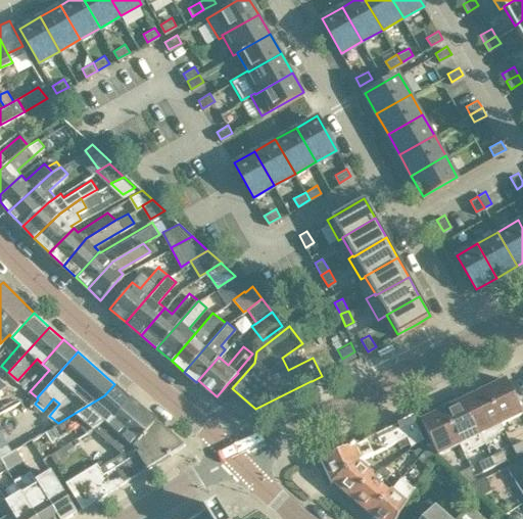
[(504,377),(484,387),(501,421),(522,411),(506,376),(504,377)]
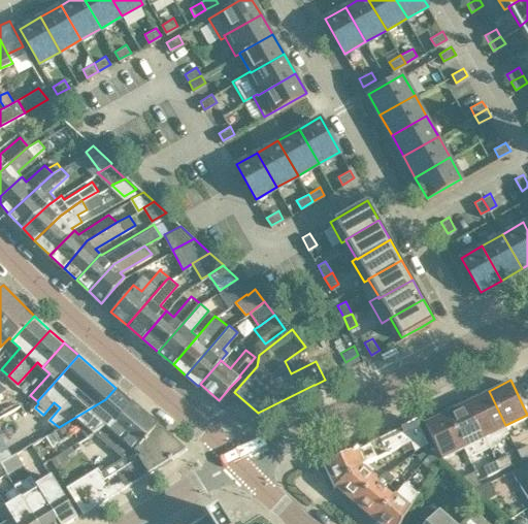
[(107,428),(130,400),(116,388),(105,399),(59,427),(45,434),(51,445),(84,427),(87,434),(104,424),(107,428)]
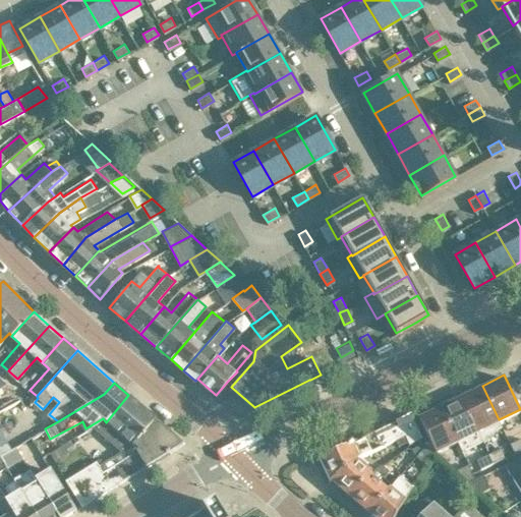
[(502,425),(499,419),(482,386),(480,386),(479,383),(465,389),(467,393),(461,396),(482,439),(483,441),(489,438),(496,428),(502,425)]
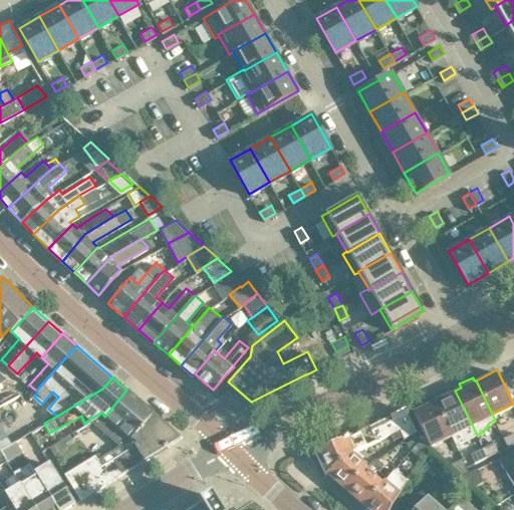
[(117,427),(139,401),(126,390),(104,417),(101,413),(84,423),(85,424),(93,421),(106,432),(116,427),(117,427)]
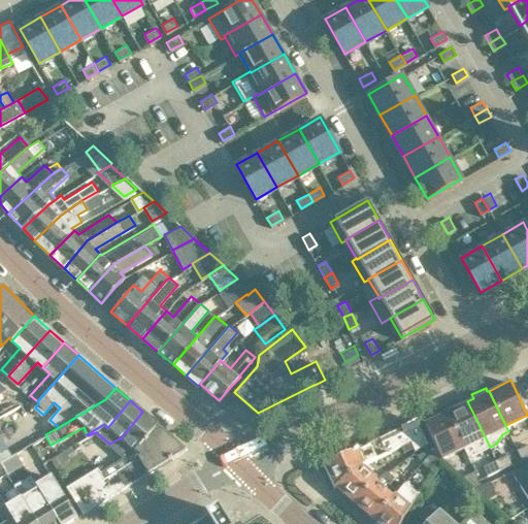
[(467,455),(489,445),(467,401),(461,403),(459,400),(443,407),(446,412),(447,412),(463,447),(467,455)]
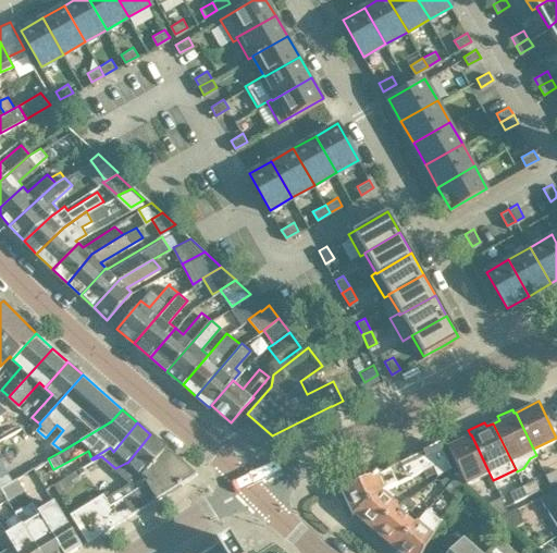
[(466,482),(489,471),(471,434),(470,434),(468,430),(453,438),(455,442),(448,445),(459,468),(460,471),(466,482)]
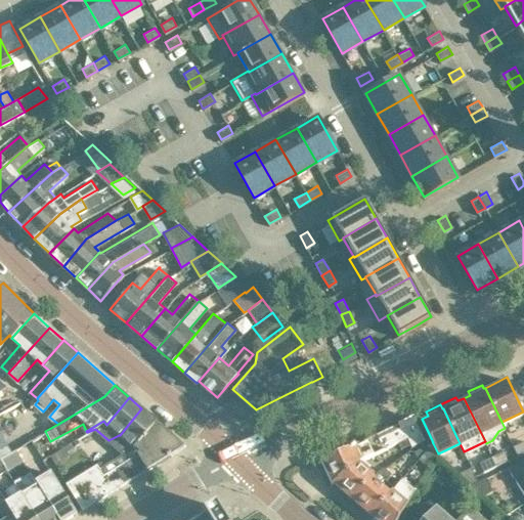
[(130,446),(155,420),(141,408),(120,435),(119,435),(108,440),(122,451),(130,446)]
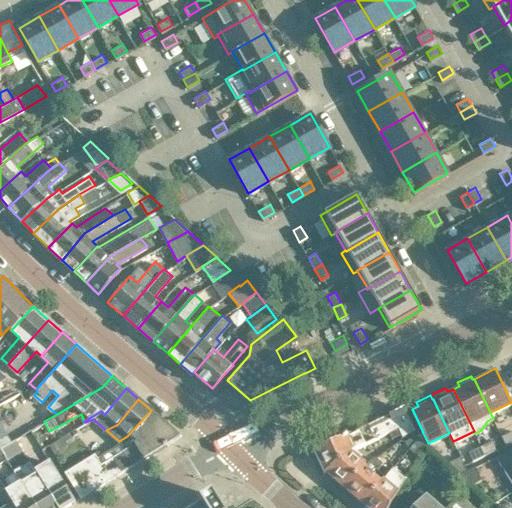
[(403,405),(314,448),(324,471),(350,450),(355,448),(398,426),(402,434),(415,428),(403,405)]
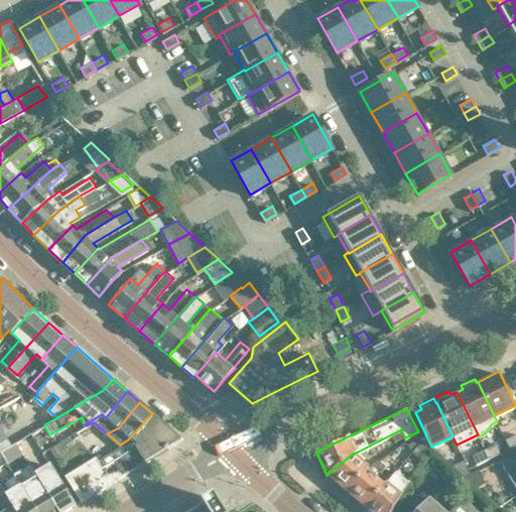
[(66,476),(81,500),(173,442),(181,438),(172,431),(152,413),(128,439),(120,444),(121,445),(99,459),(97,456),(66,476)]
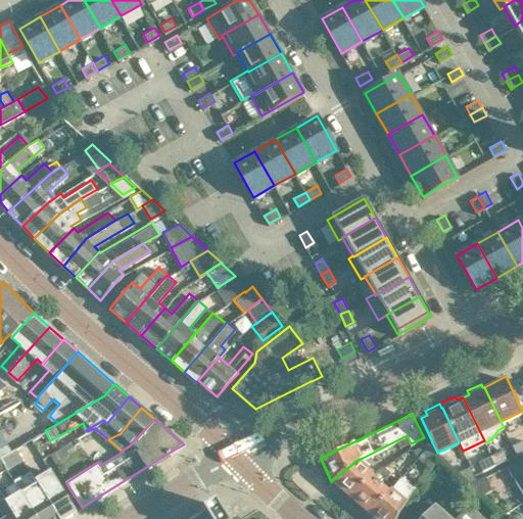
[(0,456),(0,457),(12,450),(0,428),(0,456)]
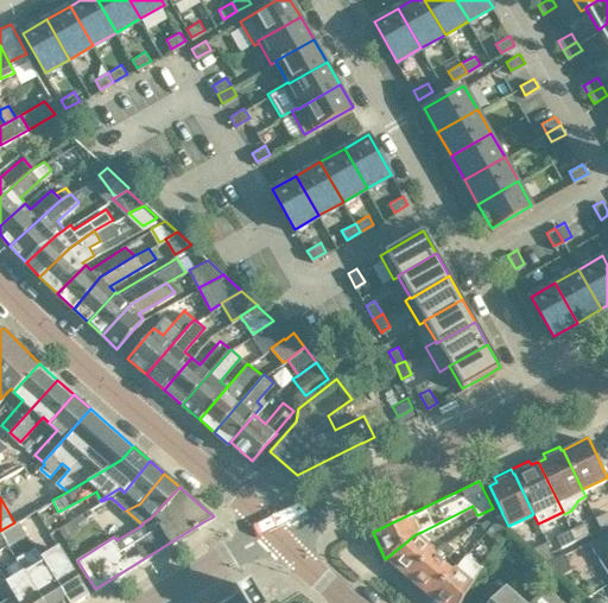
[(92,507),(59,527),(64,535),(81,525),(78,521),(94,512),(92,507)]
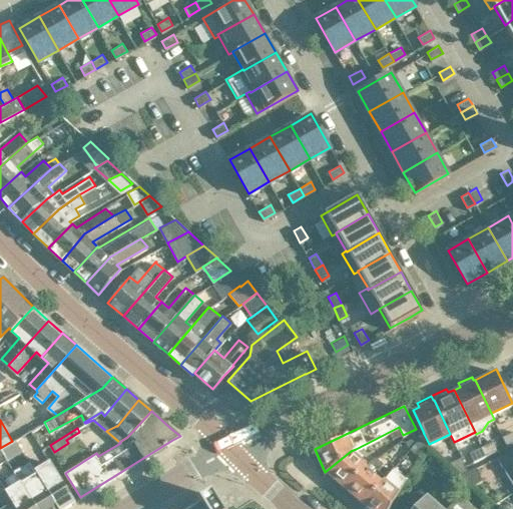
[(506,444),(512,440),(512,429),(502,435),(506,444)]
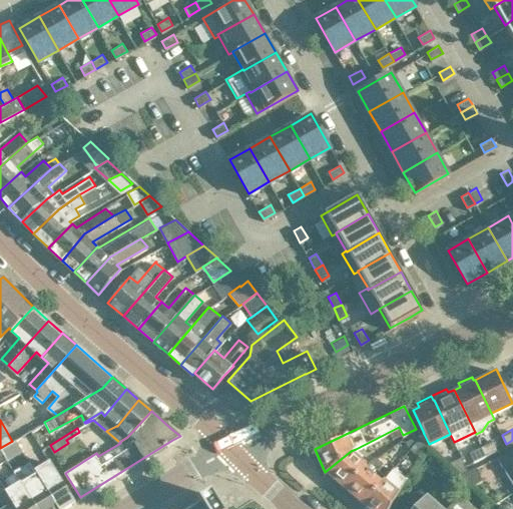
[(410,448),(419,436),(418,433),(405,440),(410,448)]
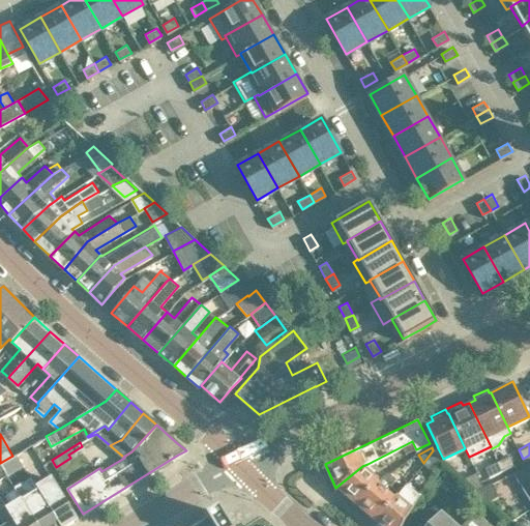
[(440,457),(433,450),(423,463),(433,471),(440,457)]
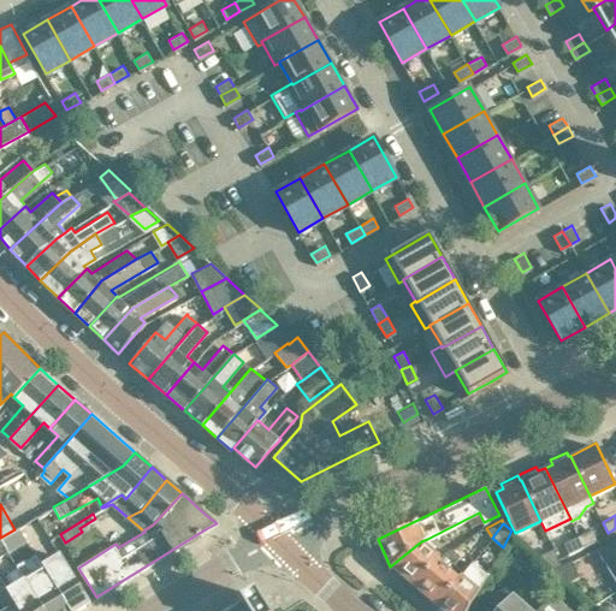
[(19,526),(15,529),(0,538),(9,551),(28,540),(19,526)]
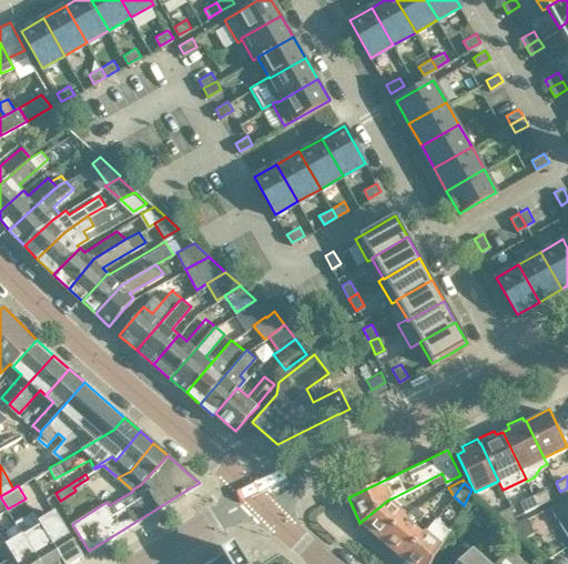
[(547,486),(533,493),(537,503),(551,496),(547,486)]
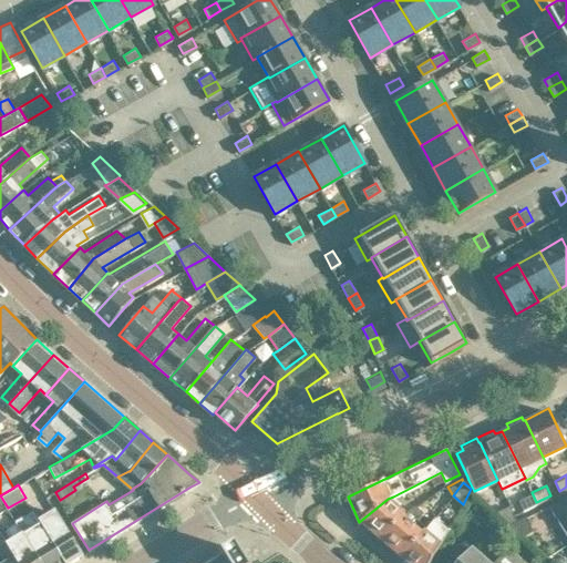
[(523,509),(536,502),(532,492),(518,499),(523,509)]
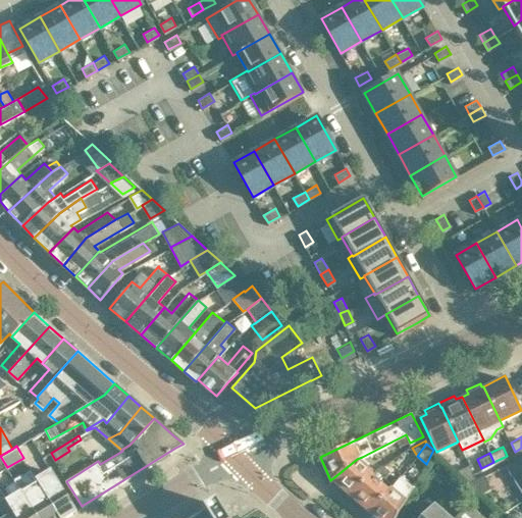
[(521,455),(505,464),(521,490),(521,455)]
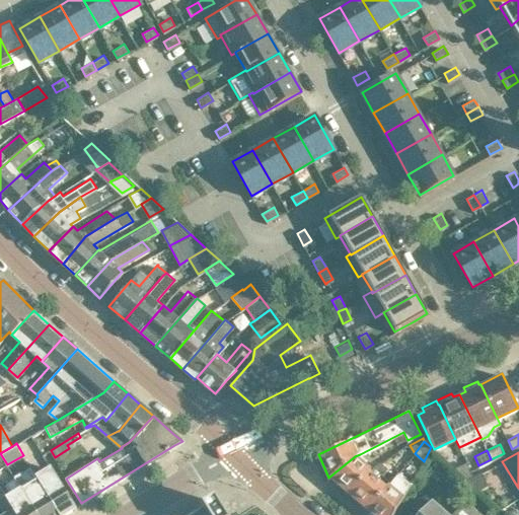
[(355,456),(328,477),(348,494),(370,467),(363,461),(366,459),(360,454),(355,456)]
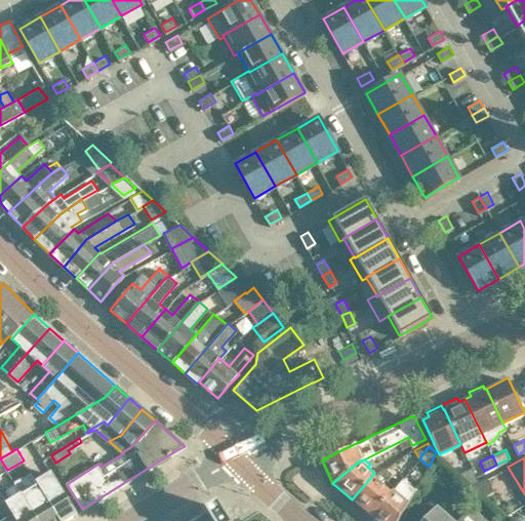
[(374,473),(352,499),(371,515),(394,488),(386,481),(392,473),(385,467),(374,473)]
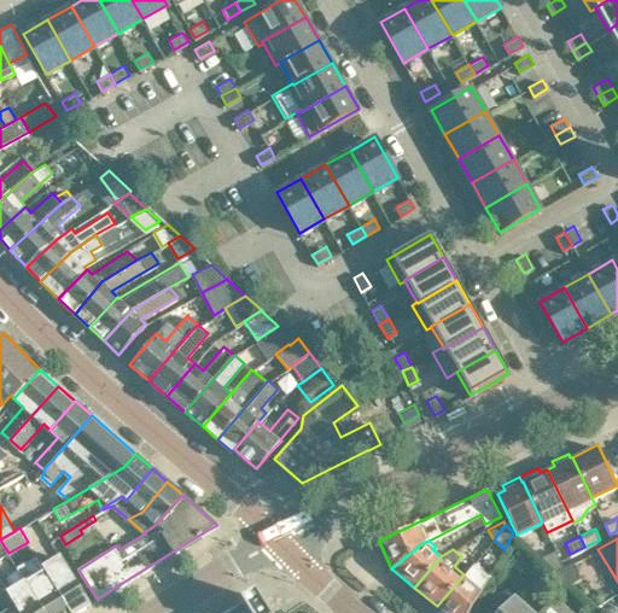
[(555,570),(564,566),(560,559),(555,549),(541,556),(555,570)]
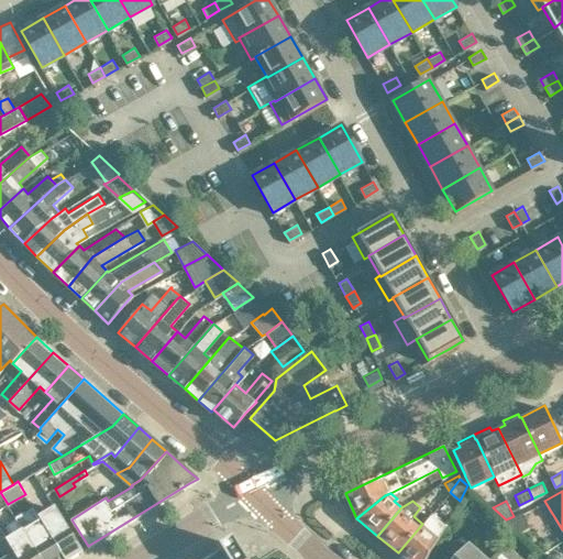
[(31,508),(62,558),(66,558),(81,550),(55,506),(41,515),(35,505),(31,508)]
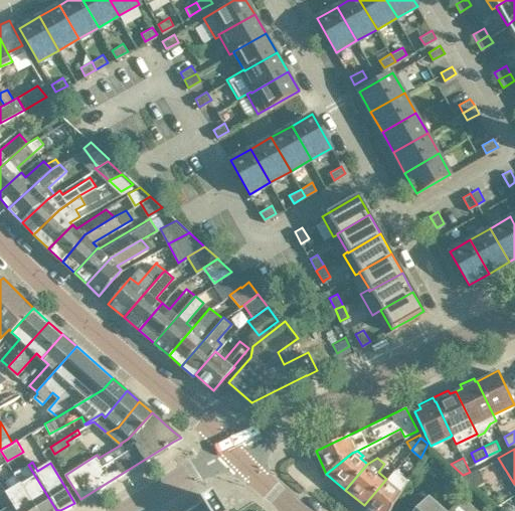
[(56,510),(28,465),(14,473),(15,475),(36,510),(56,510)]
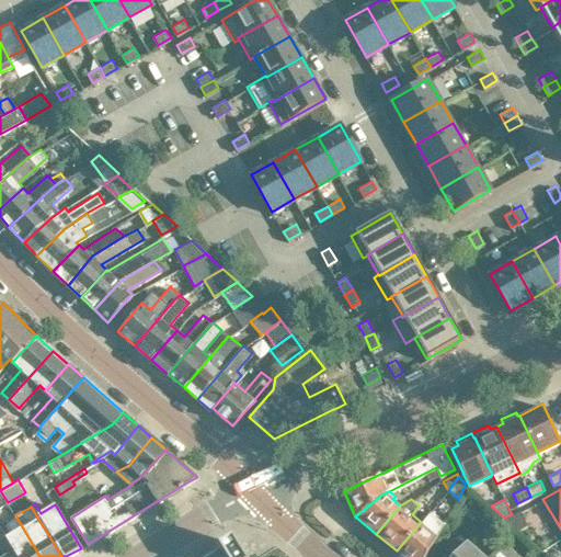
[(397,550),(403,556),(423,556),(444,523),(430,511),(421,522),(397,550)]
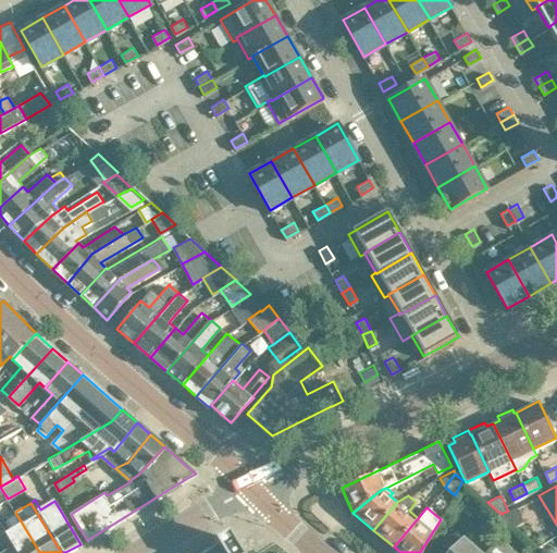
[(512,508),(508,511),(500,514),(511,525),(520,519),(512,508)]
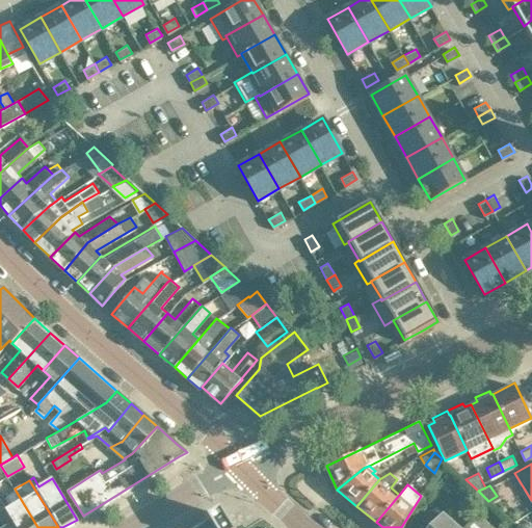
[(37,527),(16,491),(0,500),(0,502),(15,527),(37,527)]
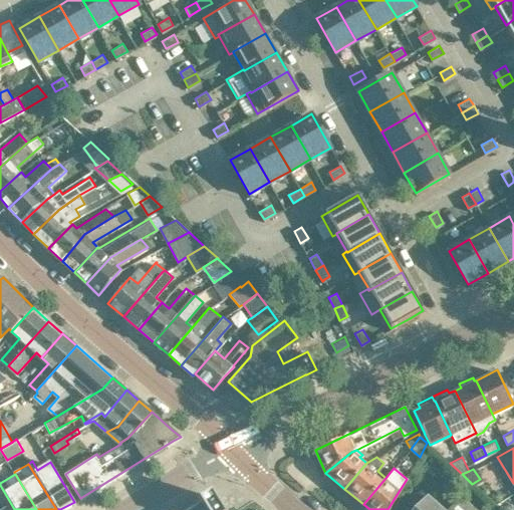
[(0,498),(5,507),(0,509),(14,509),(0,485),(0,498)]
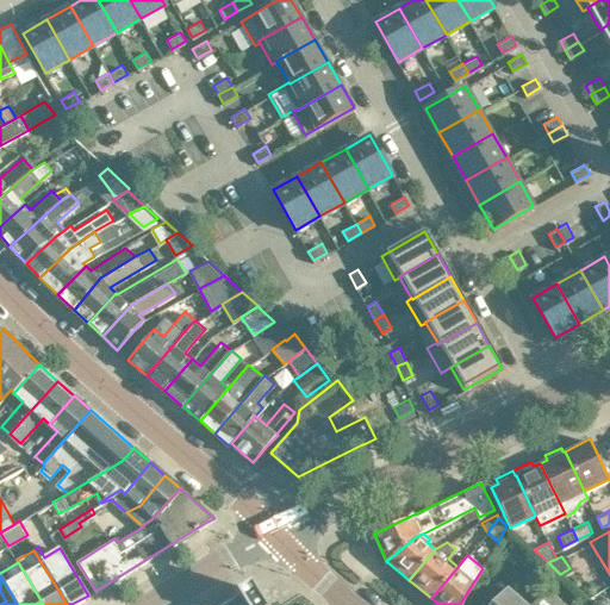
[(509,586),(491,604),(567,604),(568,604),(545,584),(528,603),(509,586)]
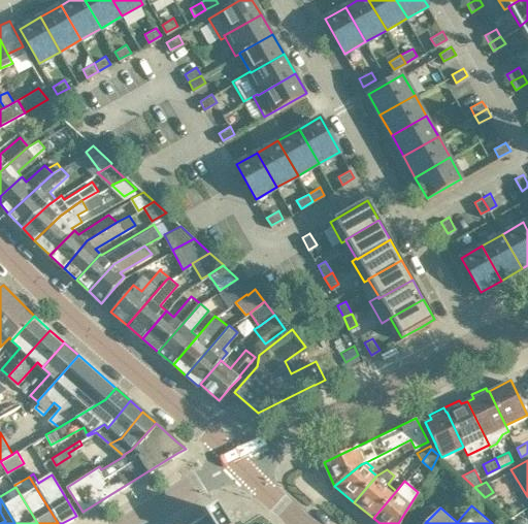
[(227,523),(218,508),(202,517),(190,523),(227,523)]
